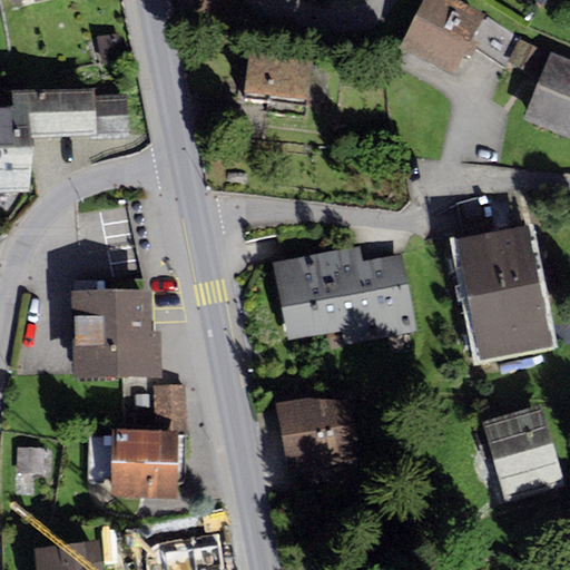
[(193,0),(196,13),(228,7),(226,0),(193,0)]
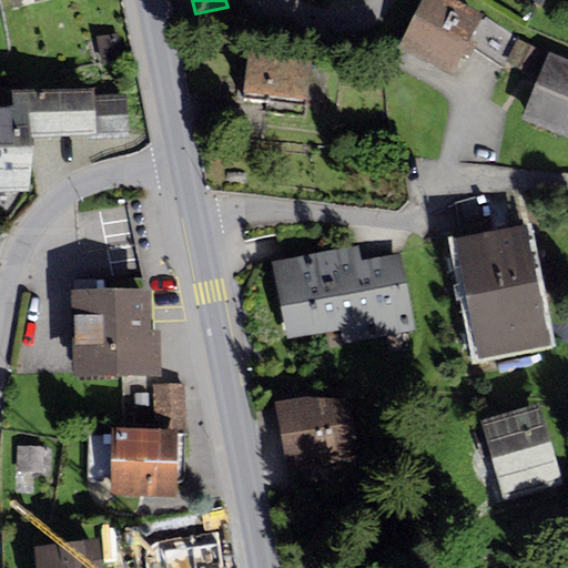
[(457,0),(422,0),(398,46),(450,74),(463,53),(470,57),(474,50),(506,69),(521,40),(485,17),(486,16),(457,0)]
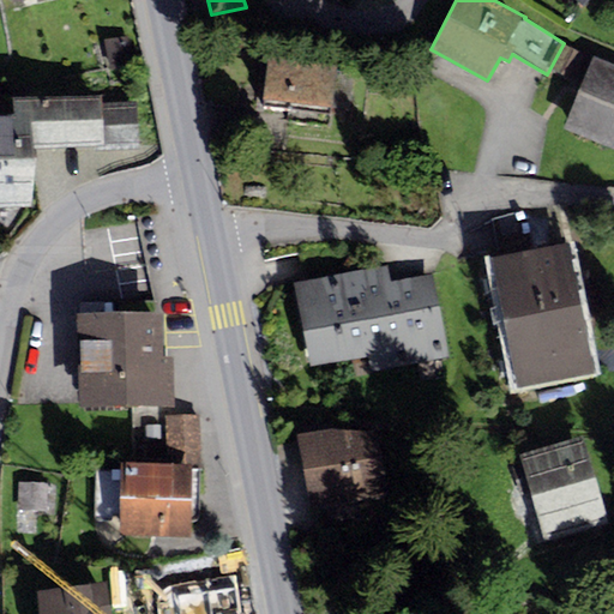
[(127,36),(103,41),(109,71),(133,66),(127,36)]
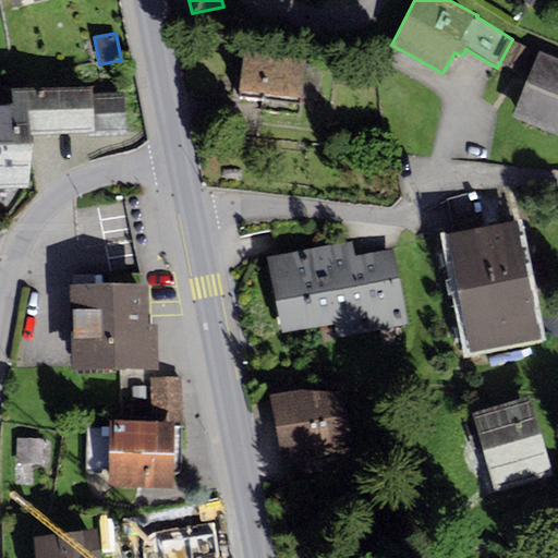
[(512,39),(500,62),(518,71),(531,49),(512,39)]
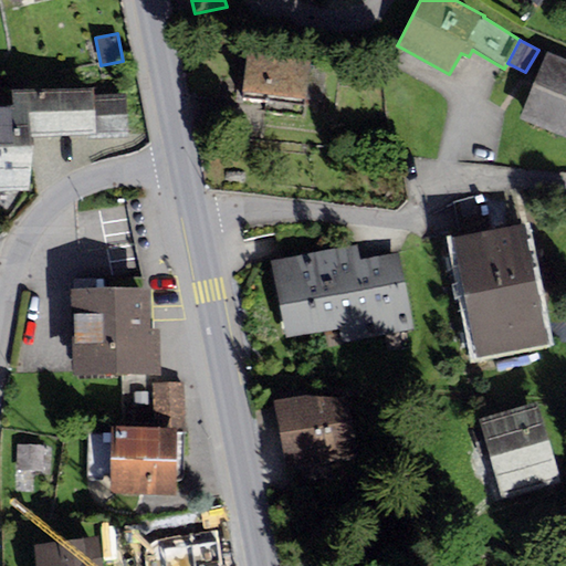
[(311,59),(248,52),(242,100),(265,102),(264,113),(304,117),(306,98),(322,101),(325,67),(310,65),(311,59)]
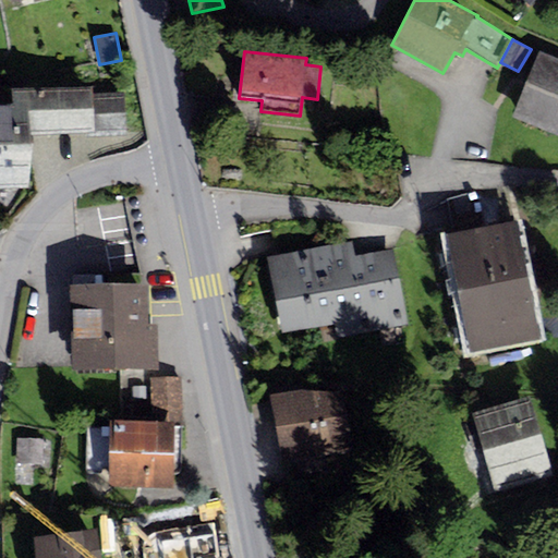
[(557,61),(540,53),(513,117),(557,134),(557,61)]
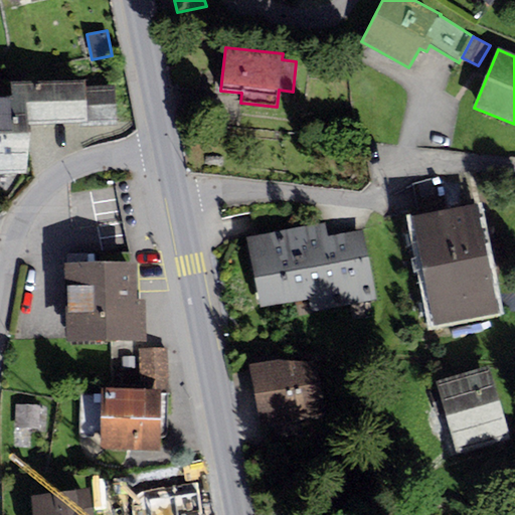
[(0,95),(0,173),(26,172),(30,125),(79,122),(79,127),(117,125),(115,84),(84,86),(84,79),(10,80),(10,95),(0,95)]
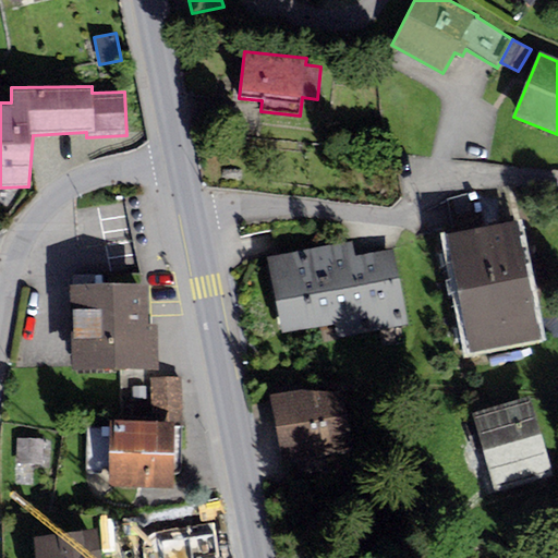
[(511,187),(446,199),(452,231),(517,219),(511,187)]
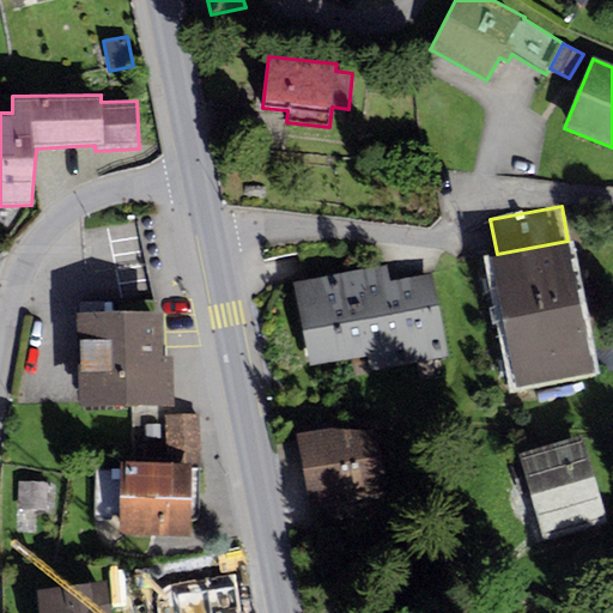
[(497,254),(490,255),(516,386),(594,371),(568,241),(497,254)]
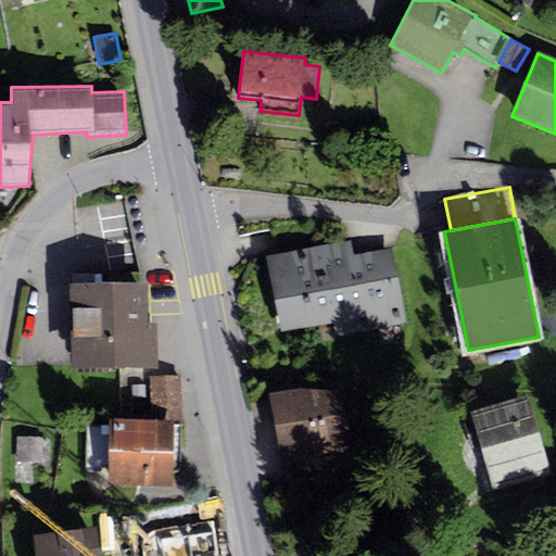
[(349,241),(267,256),(281,333),(332,324),(335,337),(406,323),(392,248),(352,255),(349,241)]
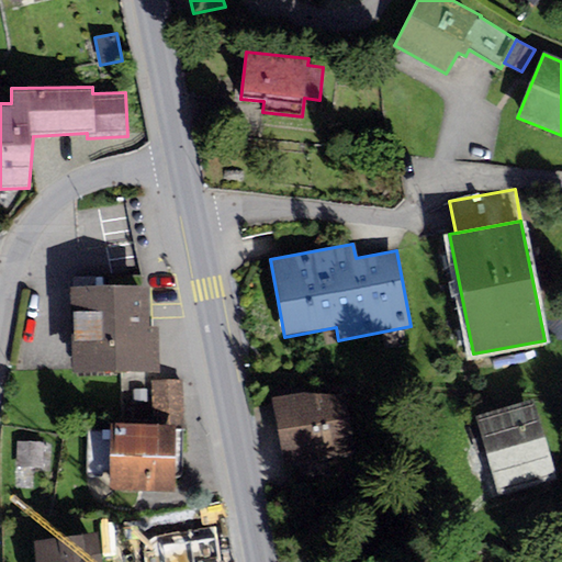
[(68,287),(70,372),(158,371),(157,326),(150,326),(150,318),(149,284),(68,287)]
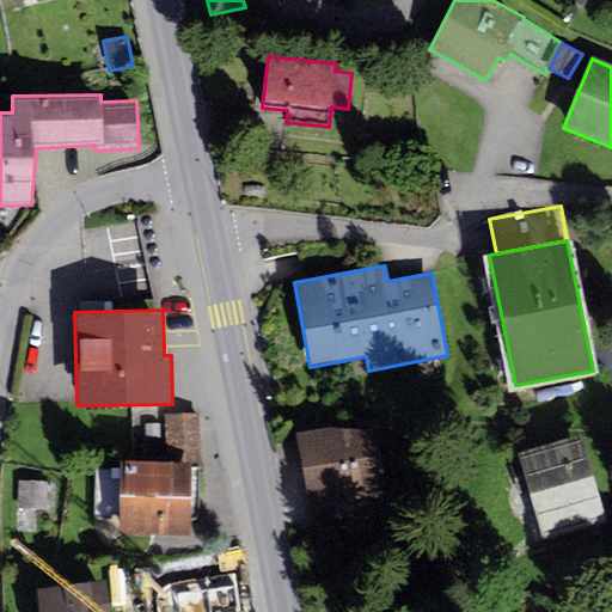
[(118,459),(117,533),(190,533),(191,467),(200,466),(199,415),(164,415),(166,460),(118,459)]
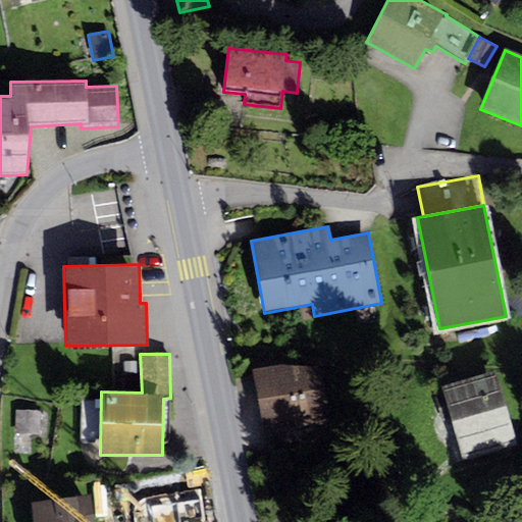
[(137,373),(137,361),(123,361),(123,373),(137,373)]
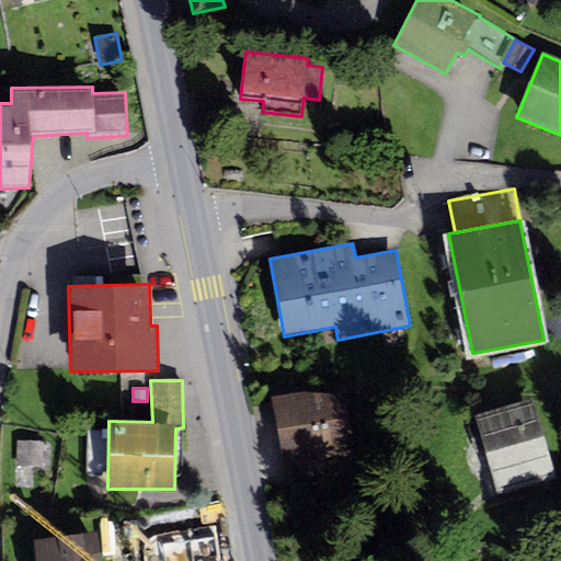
[(309,392),(273,399),(284,462),(288,462),(330,455),(355,451),(345,395),(309,392)]
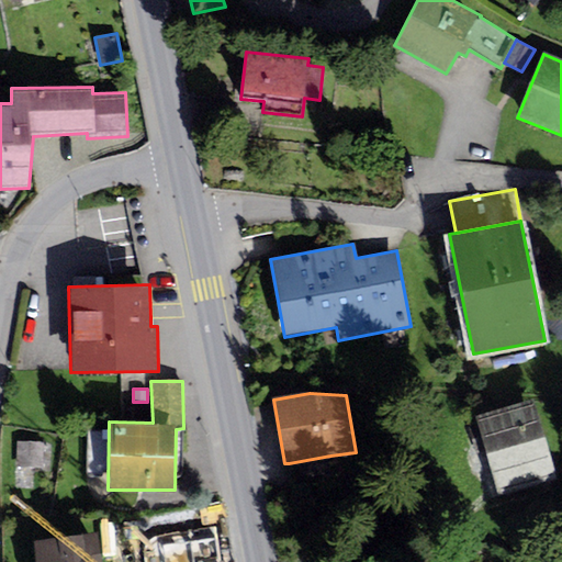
[(534,398),(475,416),(476,420),(471,423),(478,445),(483,442),(498,496),(558,479),(534,398)]
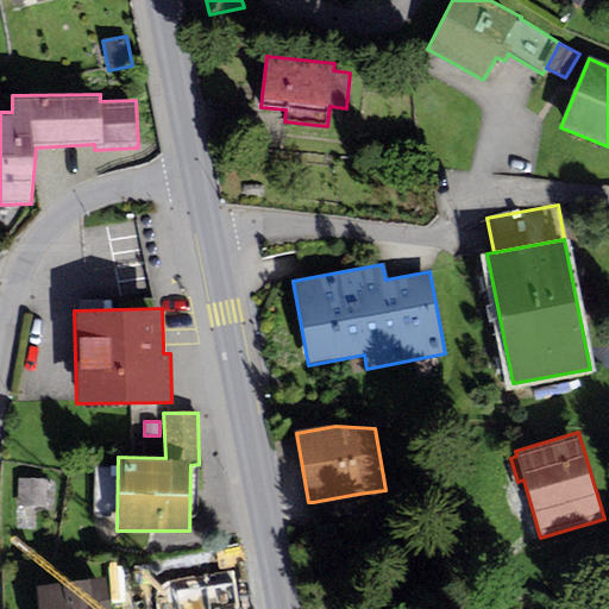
[(48,479),(18,478),(18,507),(48,508),(48,479)]
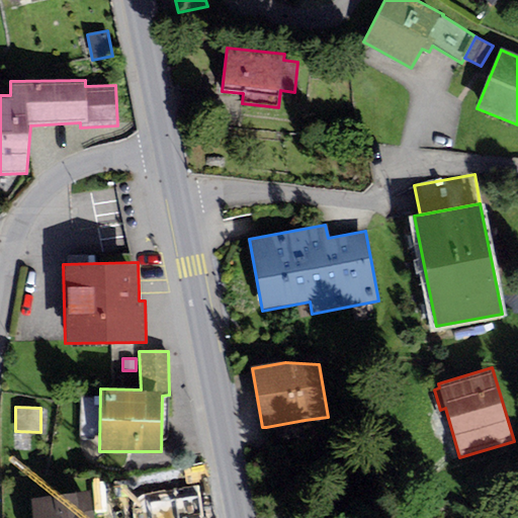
[(305,420),(266,427),(272,456),(311,450),(305,420)]
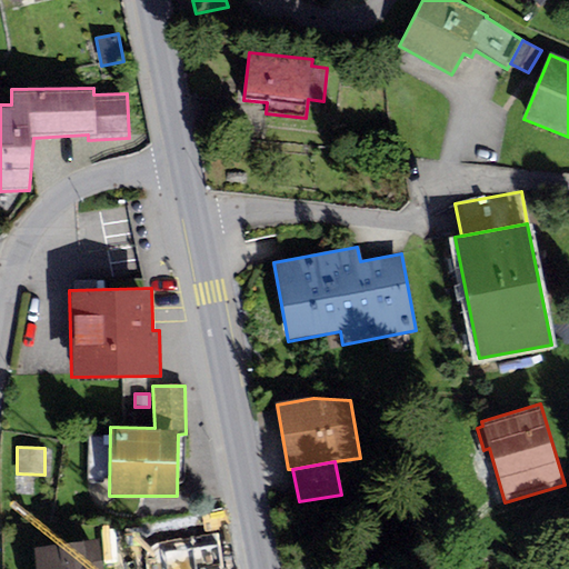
[(102,568),(99,538),(35,547),(37,568),(102,568)]
